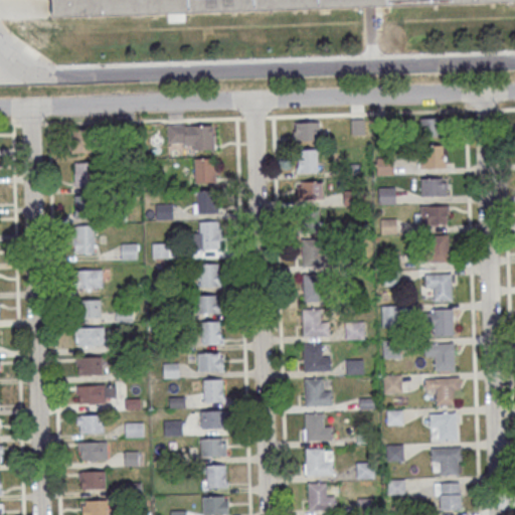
[(49,0),(50,14),(492,0),(49,0)]
